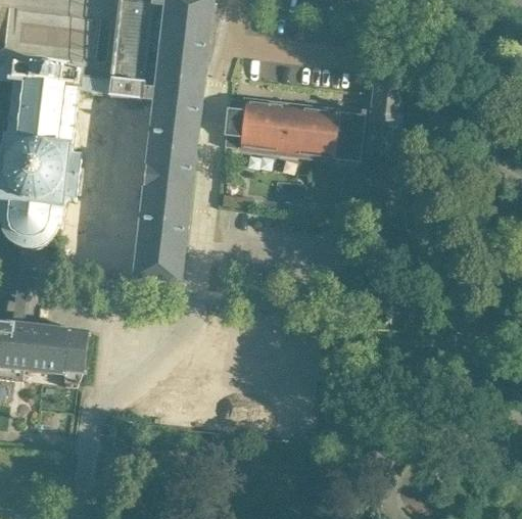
[(121,0),(111,80),(109,95),(109,96),(142,100),(142,98),(153,100),(134,276),(133,276),(133,278),(135,278),(179,283),(181,284),(182,281),(181,281),(197,142),(202,100),(214,0),(121,0)]
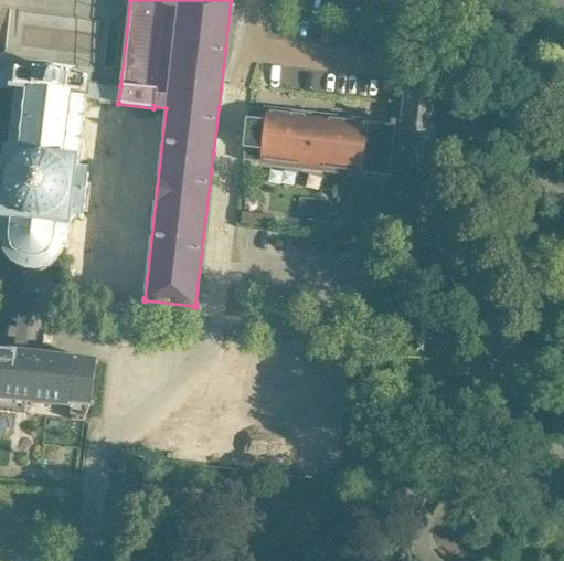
[(16,70),(14,71),(0,70),(0,86),(14,88),(6,162),(0,160),(0,208),(0,239),(1,239),(1,242),(3,247),(6,253),(9,257),(12,261),(17,264),(21,266),(24,267),(27,267),(32,268),(38,267),(43,266),(48,264),(52,261),(56,256),(60,252),(62,247),(62,245),(66,246),(68,228),(70,228),(71,215),(82,217),(87,171),(76,170),(85,98),(118,103),(120,86),(87,81),(87,78),(16,70)]
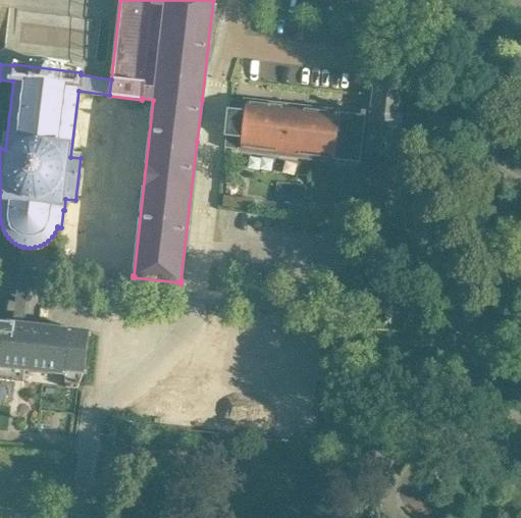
[(375,70),(373,91),(367,150),(393,153),(396,127),(400,127),(401,115),(398,114),(402,73),(375,70)]
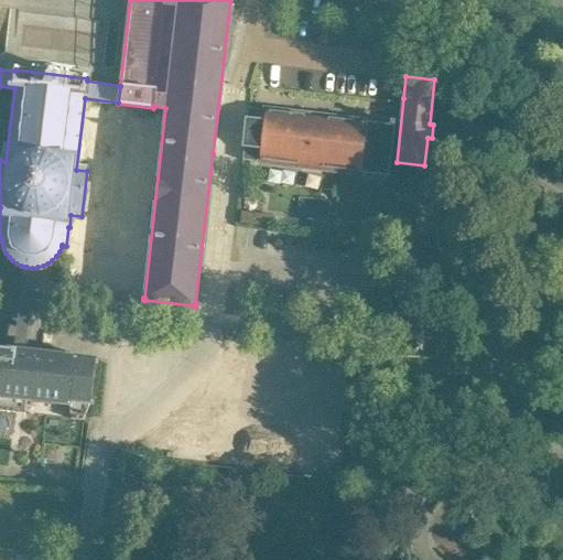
[(247,108),(241,157),(388,174),(393,122),(393,120),(385,119),(385,121),(247,108)]
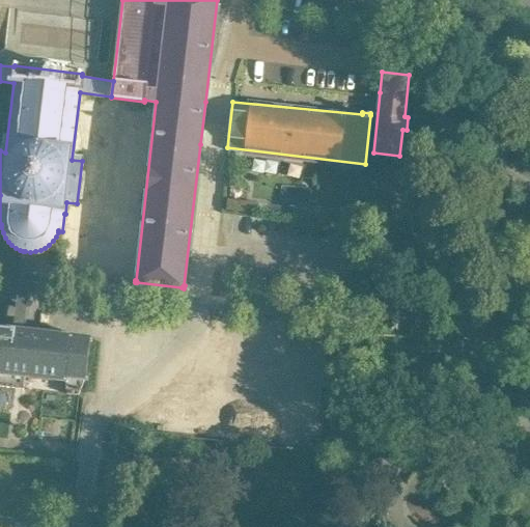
[(243,200),(241,213),(253,214),(254,201),(243,200)]
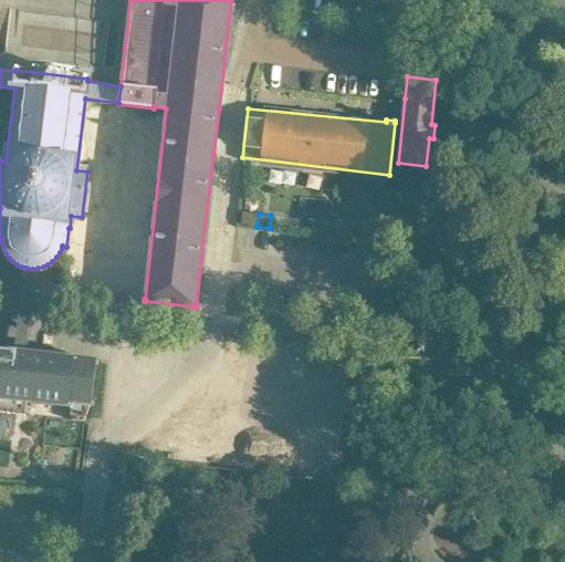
[(14,351),(28,352),(35,289),(38,268),(32,269),(27,268),(24,268),(14,351)]
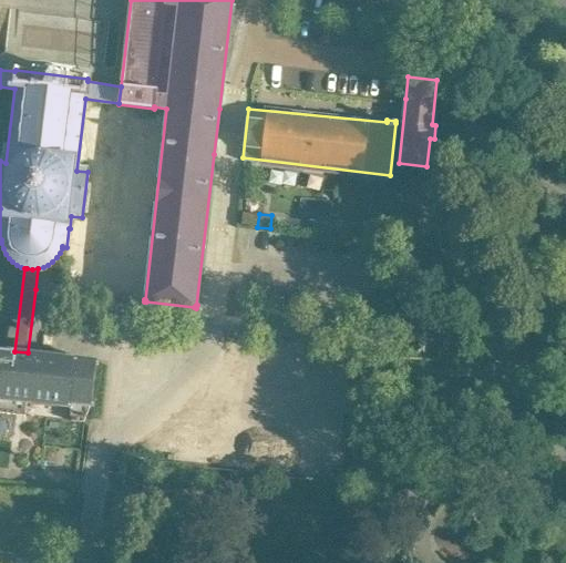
[(90,403),(94,360),(28,352),(14,351),(0,349),(0,410),(11,412),(16,399),(69,405),(71,419),(83,420),(88,407),(88,403),(90,403)]
